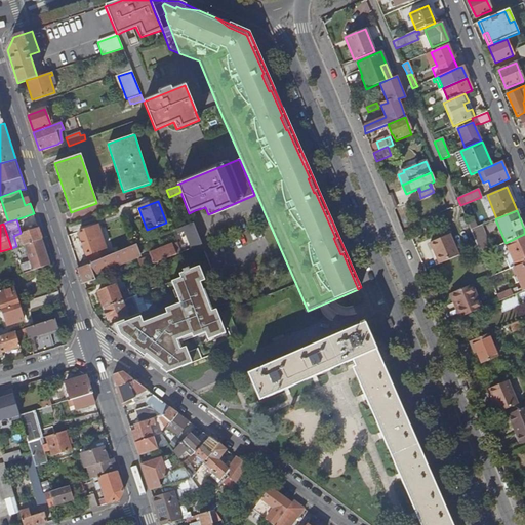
[(193,224),(176,231),(178,235),(184,231),(185,231),(192,249),(202,244),(193,224)]
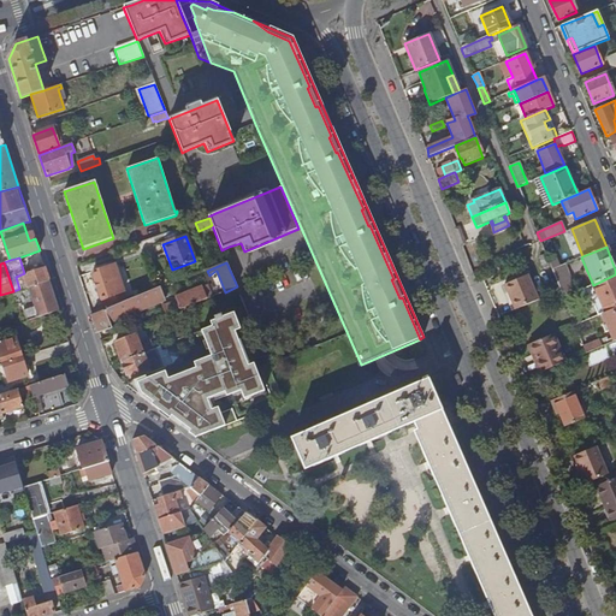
[(92,272),(105,311),(126,302),(123,292),(124,291),(114,265),(92,272)]
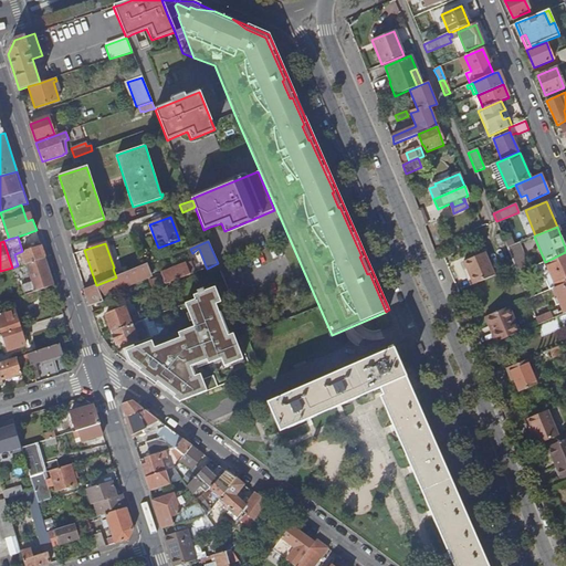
[(45,258),(41,245),(22,251),(14,254),(18,265),(25,263),(45,258)]
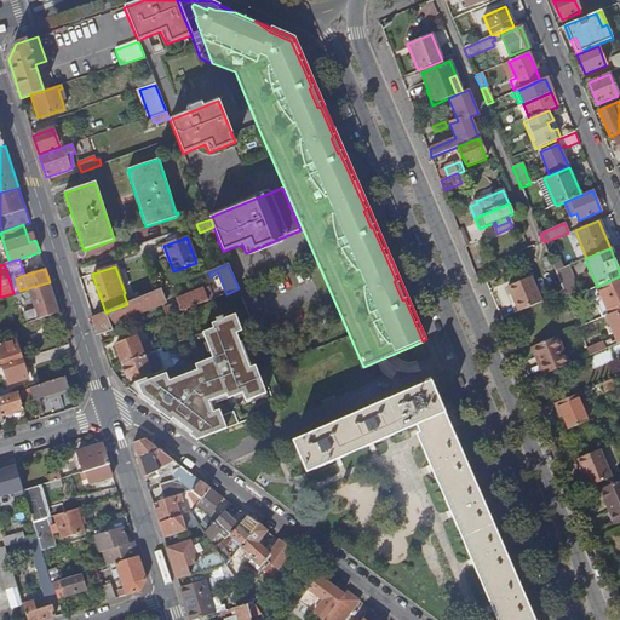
[(619,276),(597,287),(609,315),(619,309),(619,276)]
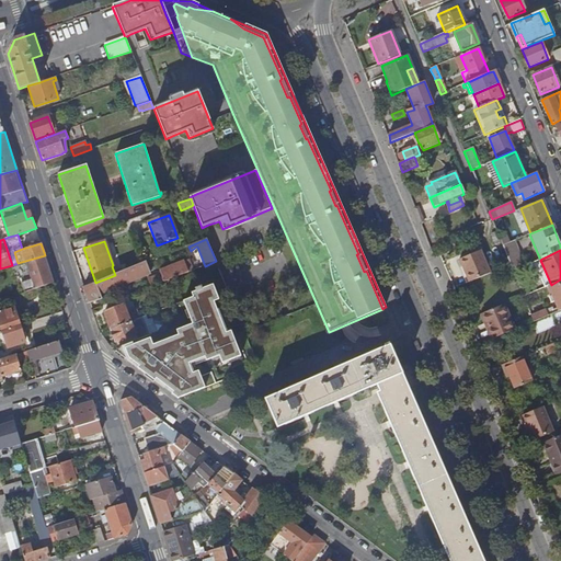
[(481,251),(459,261),(469,284),(491,275),(481,251)]
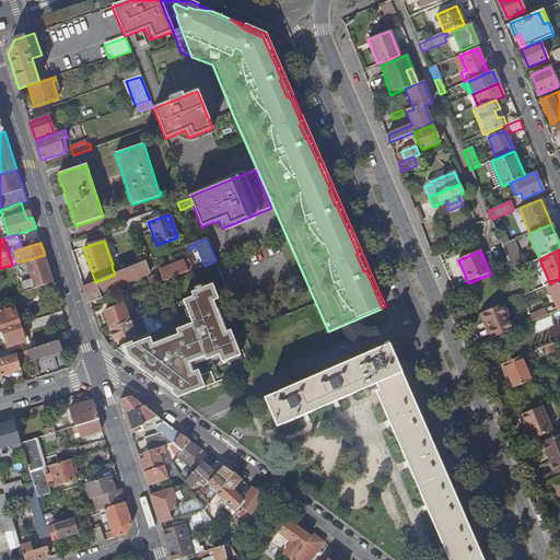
[(54,281),(45,255),(25,260),(32,279),(22,282),(25,290),(54,281)]
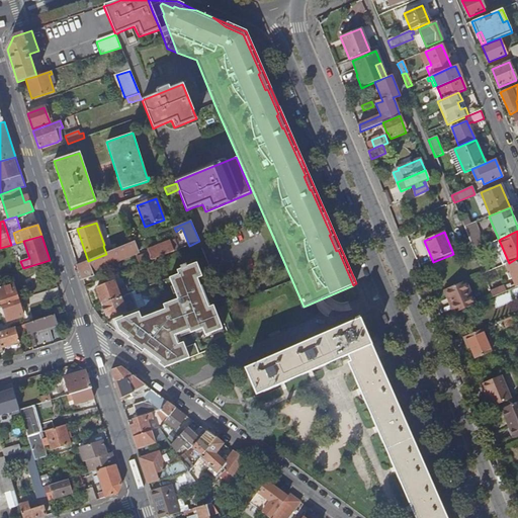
[(88,261),(77,265),(82,280),(94,276),(93,273),(139,254),(138,252),(139,252),(137,249),(139,248),(138,245),(140,244),(139,241),(135,243),(130,245),(106,254),(88,261)]
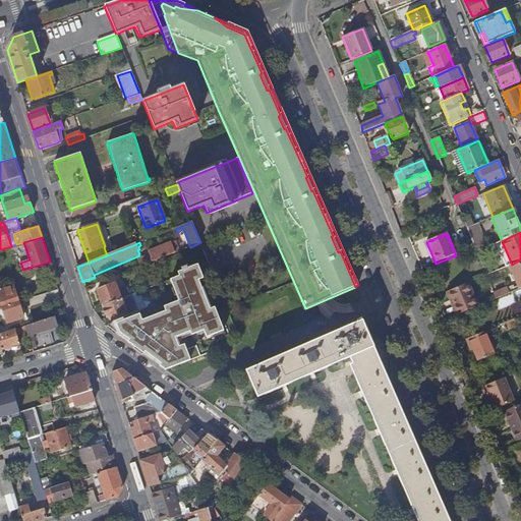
[(137,258),(140,267),(161,258),(171,254),(177,251),(173,242),(147,252),(148,254),(137,258)]
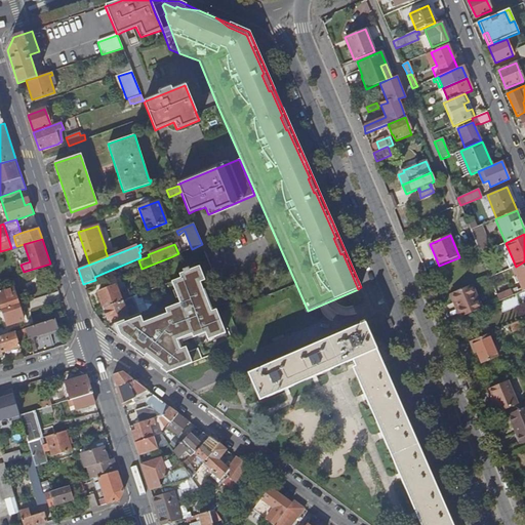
[(524,261),(516,267),(513,268),(522,288),(523,290),(524,289),(524,261)]
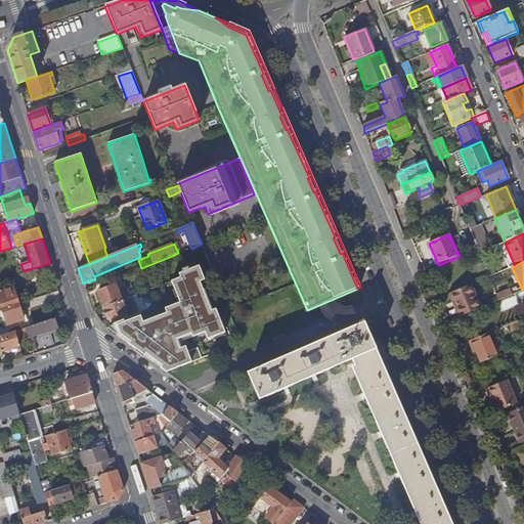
[(139,313),(113,324),(111,324),(108,329),(166,373),(191,362),(185,347),(180,349),(176,340),(191,334),(192,338),(205,333),(207,340),(224,333),(215,310),(211,311),(200,282),(204,280),(199,266),(178,274),(180,277),(171,281),(179,303),(164,309),(166,313),(142,322),(139,313)]
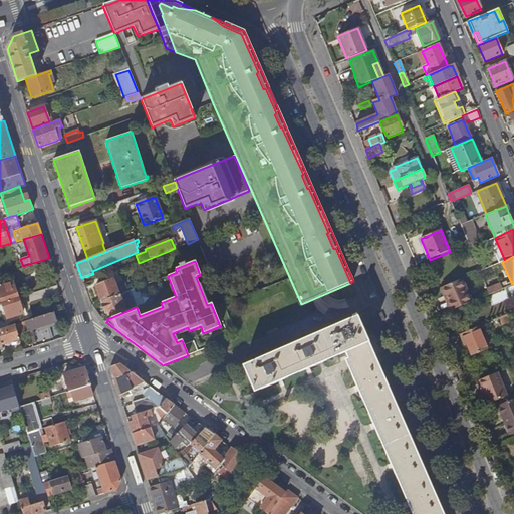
[(113,279),(95,286),(101,301),(101,303),(119,296),(118,294),(113,279)]
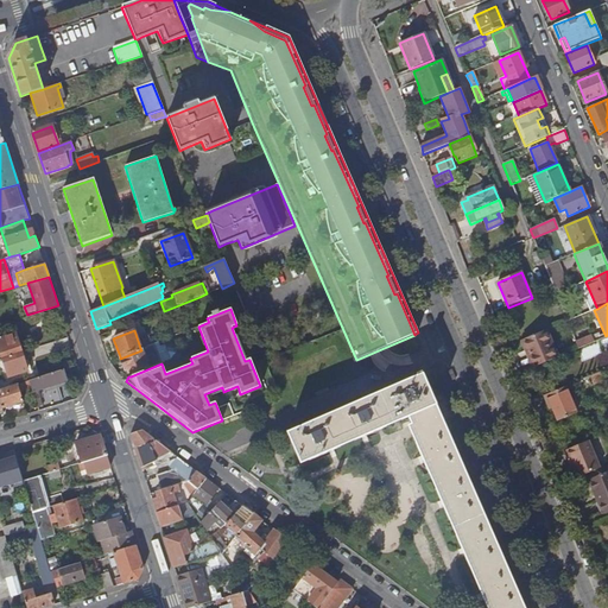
[(545,331),(523,341),(534,368),(557,358),(545,331)]
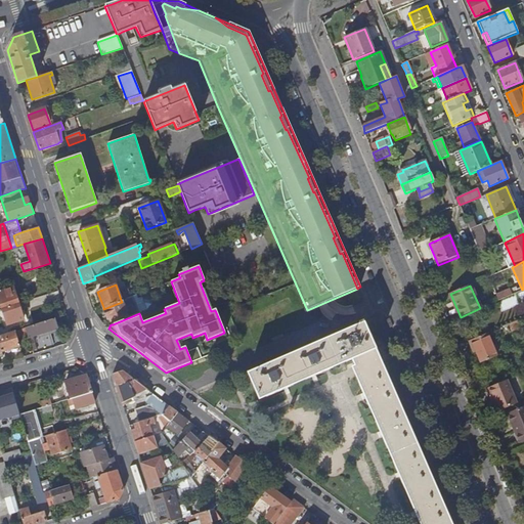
[(18,303),(13,287),(0,291),(0,299),(3,308),(18,303)]
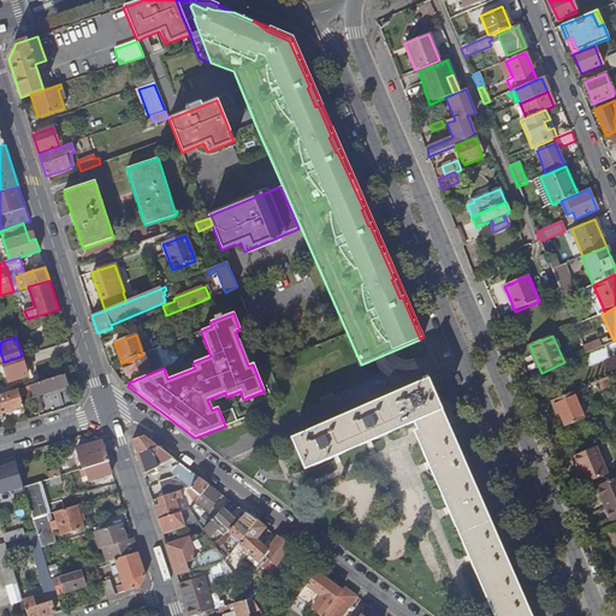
[(584,347),(586,353),(609,344),(614,341),(612,338),(608,341),(606,337),(584,347)]
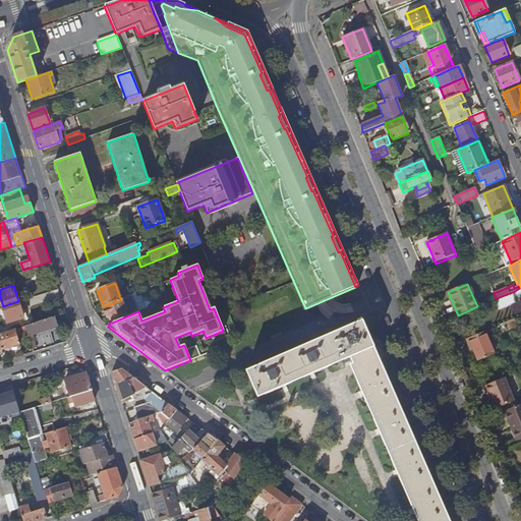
[(131,294),(138,311),(146,309),(140,296),(136,297),(134,293),(131,294)]
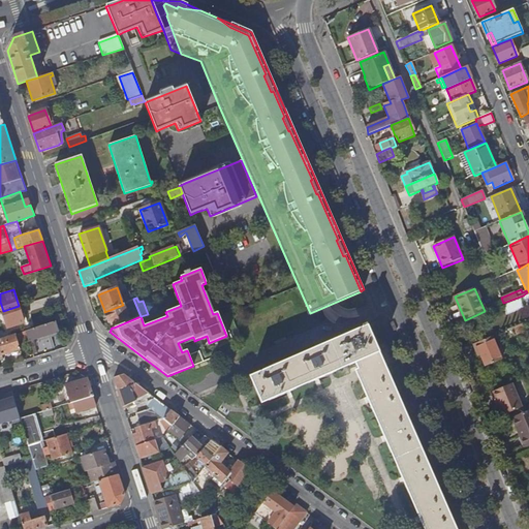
[(123,305),(104,312),(109,322),(112,321),(114,328),(141,316),(133,299),(122,303),(123,305)]
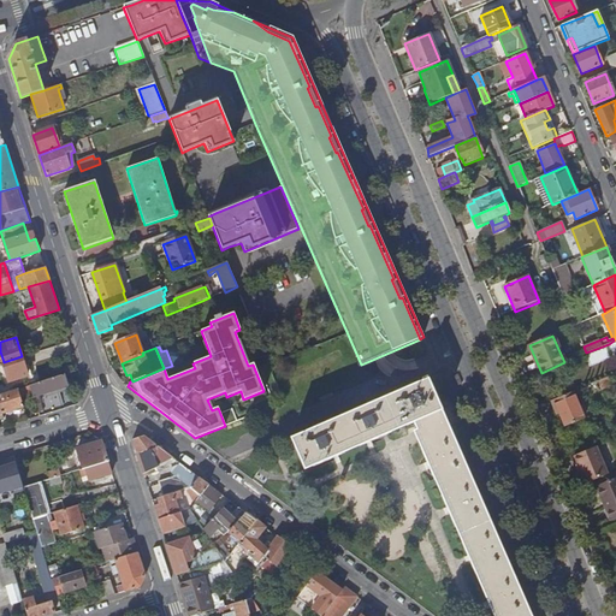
[(28,374),(22,356),(4,362),(10,380),(28,374)]
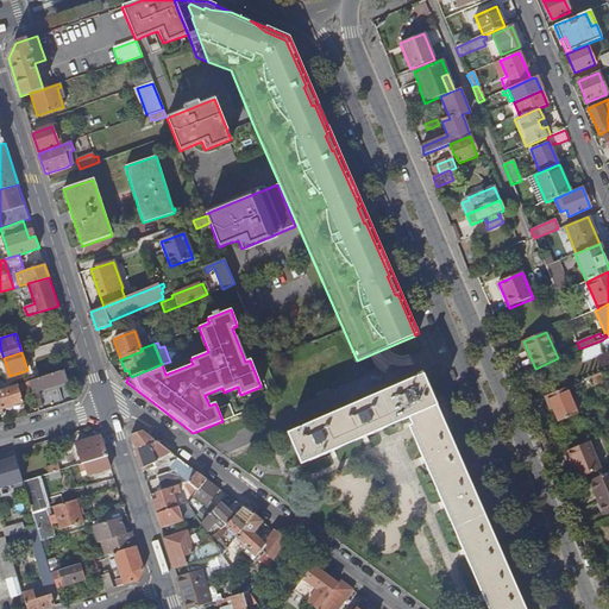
[(69,384),(64,370),(30,381),(32,388),(38,407),(44,406),(39,390),(58,384),(60,388),(69,384)]
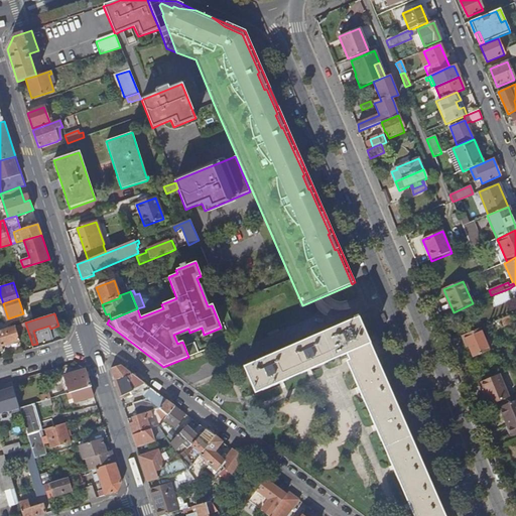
[(244,367),(255,393),(347,353),(351,361),(347,363),(414,515),(444,515),(357,314),(353,316),(353,318),(244,367)]
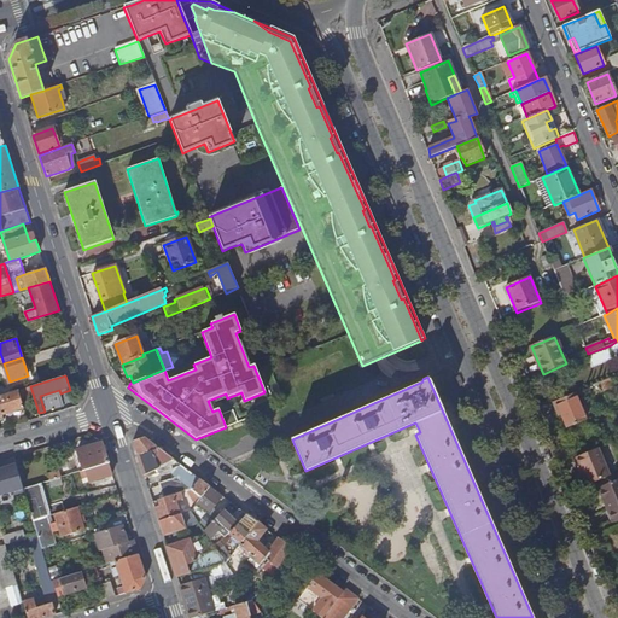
[(606,379),(600,383),(604,391),(610,389),(606,379)]
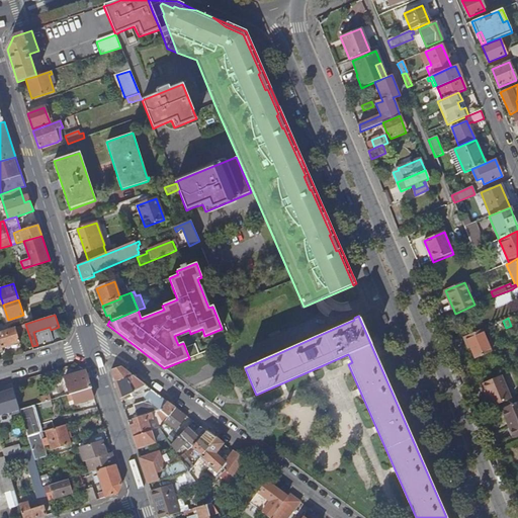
[(20,341),(17,333),(27,330),(25,324),(0,332),(0,350),(2,349),(2,348),(1,347),(7,345),(20,341)]
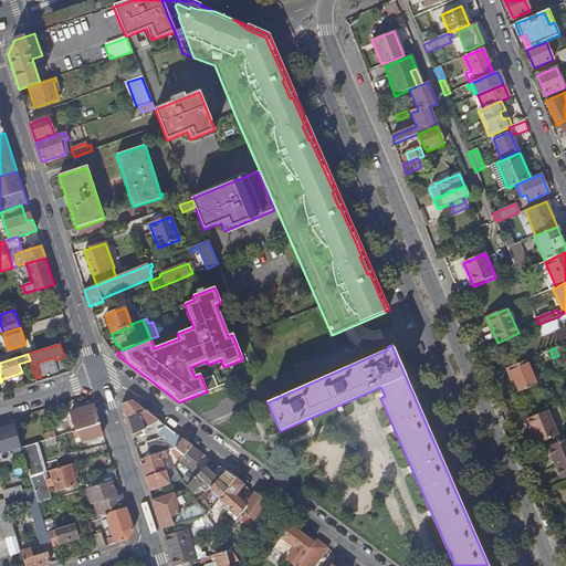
[(526,359),(509,367),(514,380),(520,394),(537,386),(526,359)]
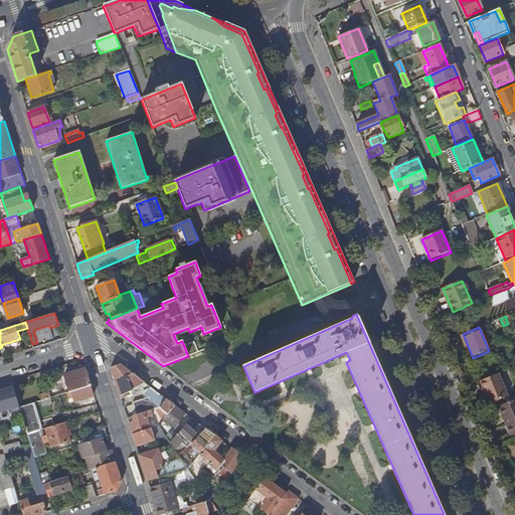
[(196,340),(187,343),(191,354),(199,351),(196,340)]
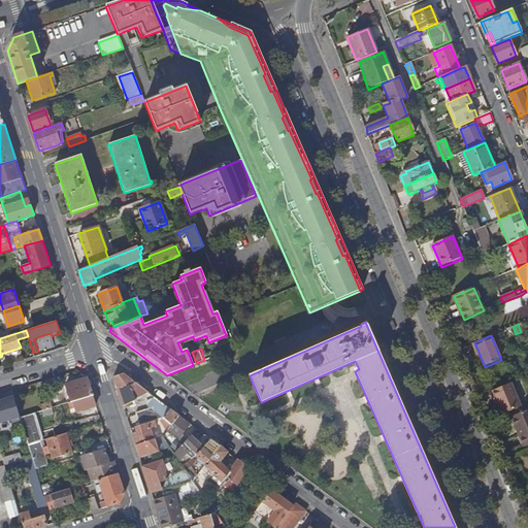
[(151,395),(124,374),(113,377),(124,406),(143,397),(146,399),(151,395)]
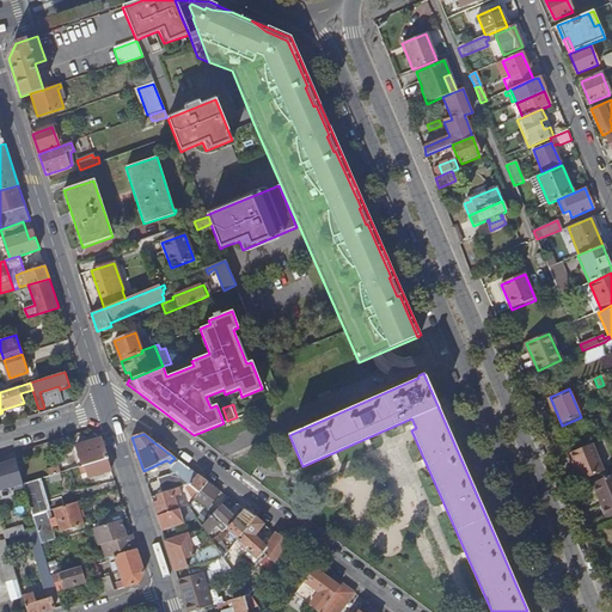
[(108,458),(102,439),(77,446),(83,465),(108,458)]
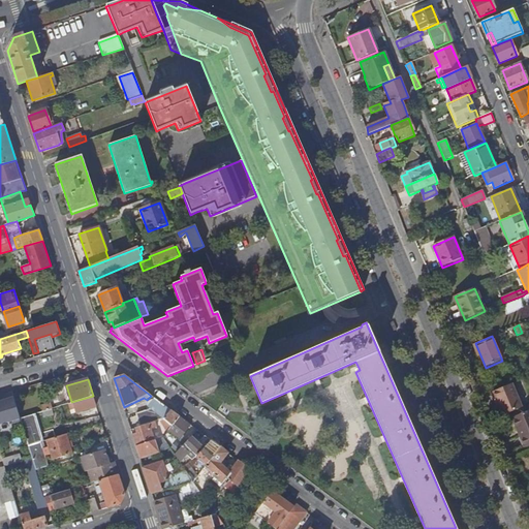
[(511,384),(493,393),(503,416),(522,408),(511,384)]
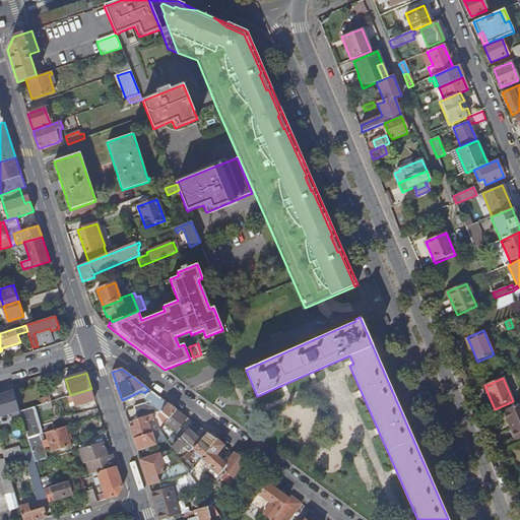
[(70,395),(68,396),(71,405),(94,398),(91,389),(70,395)]
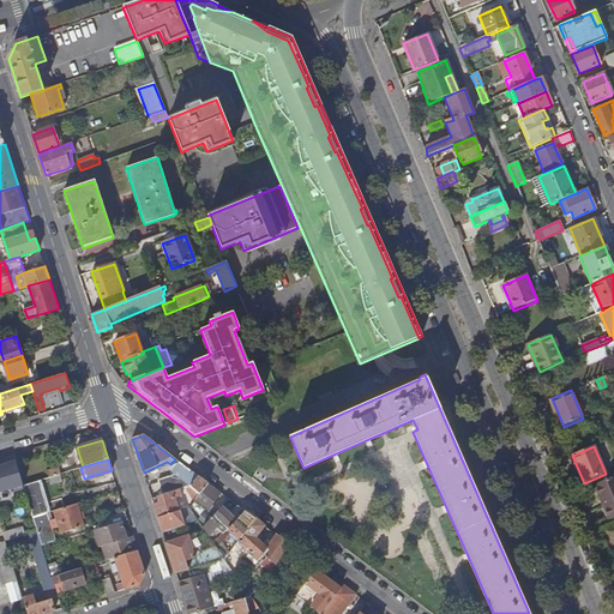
[(16,461),(0,465),(0,491),(16,487),(16,491),(25,488),(24,485),(16,461)]
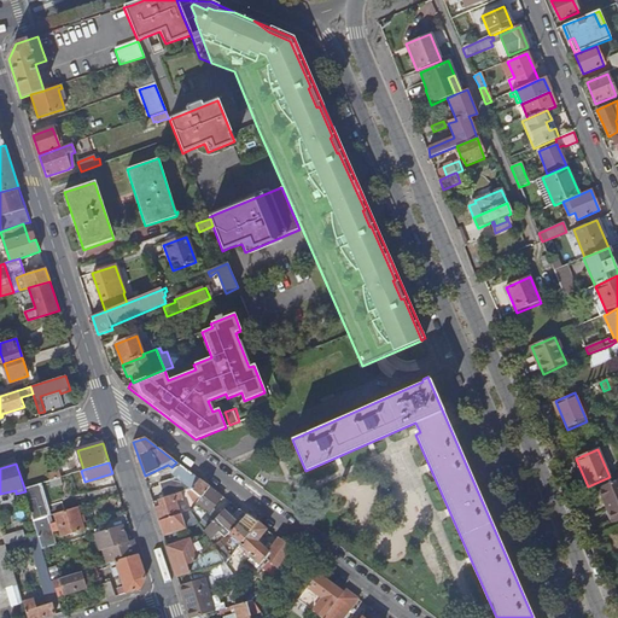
[(191,490),(199,479),(186,470),(180,478),(179,478),(159,483),(164,499),(174,496),(191,491),(191,490)]
